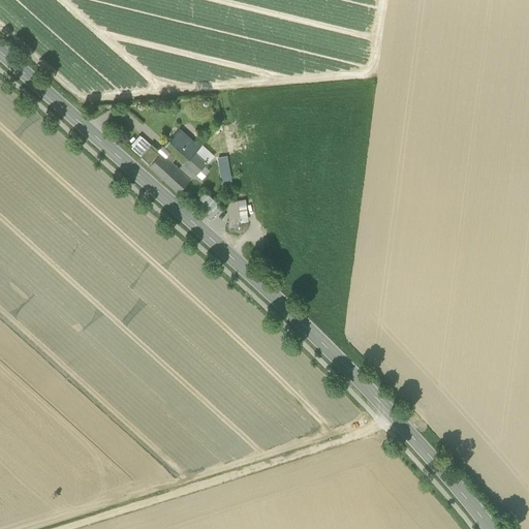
[(165,156),(172,161),(176,157),(183,163),(184,164),(194,153),(199,148),(180,129),(164,147),(170,152),(165,156)]
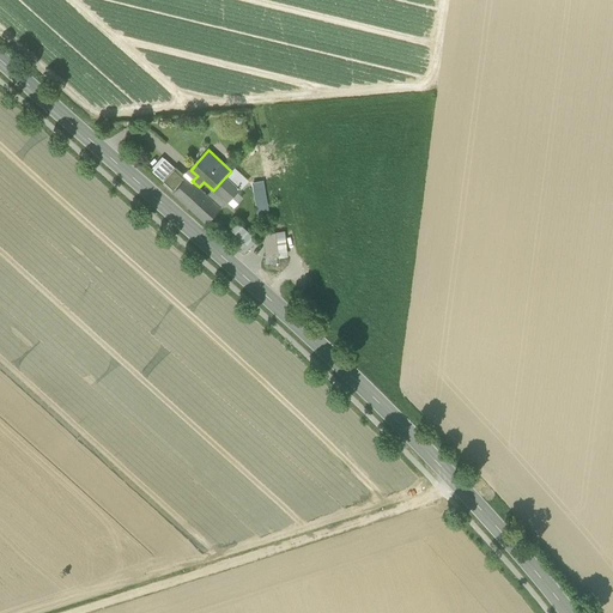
[(152,171),(164,181),(175,169),(163,159),(152,171)]
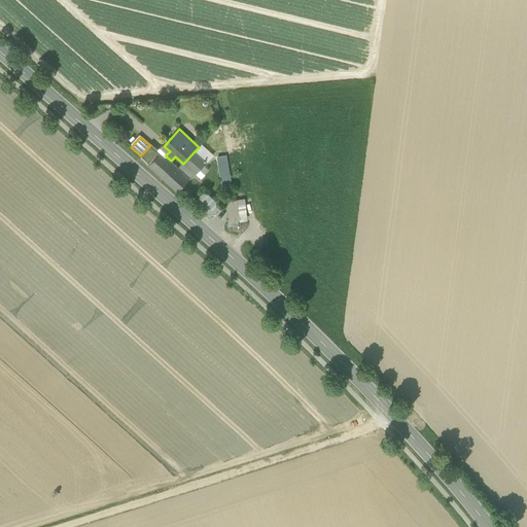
[(170,151),(164,146),(163,144),(157,149),(161,151),(165,155),(170,151)]
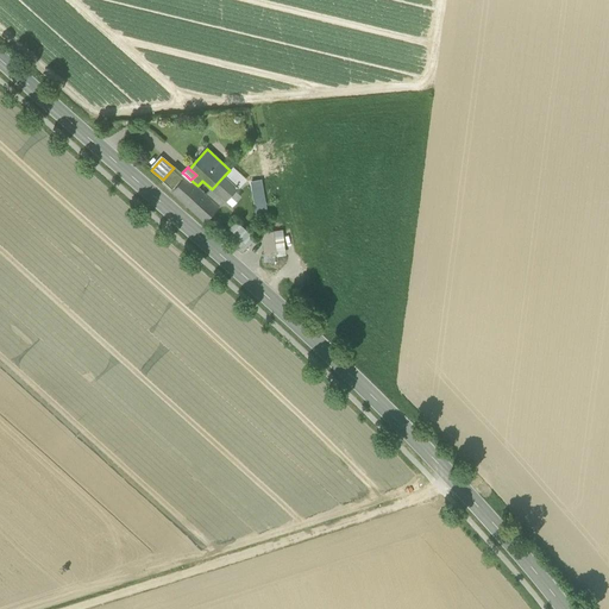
[(230,170),(224,176),(236,187),(238,189),(248,180),(232,167),(230,170)]
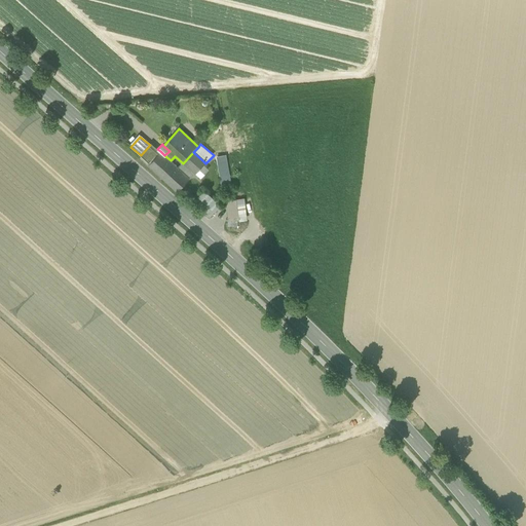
[(150,145),(141,155),(149,163),(159,153),(150,145)]
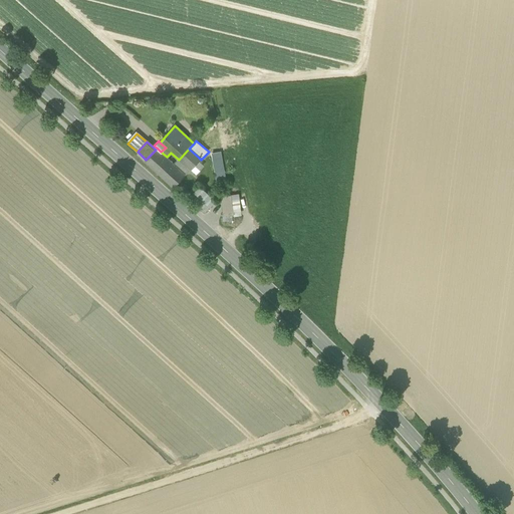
[(159,174),(171,161),(167,157),(161,152),(157,148),(156,150),(146,160),(145,162),(159,174)]
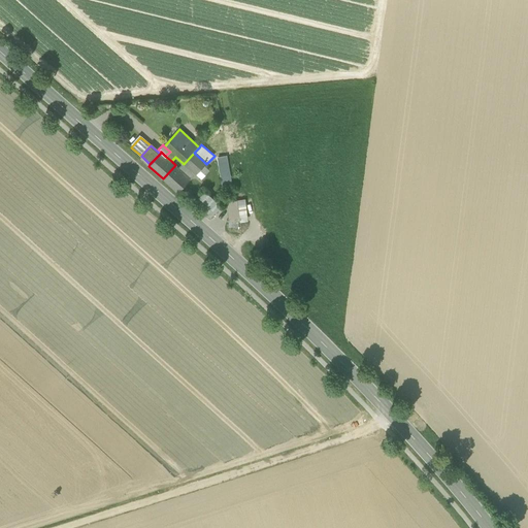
[(184,164),(190,170),(194,173),(195,172),(203,164),(204,162),(194,153),(184,164)]
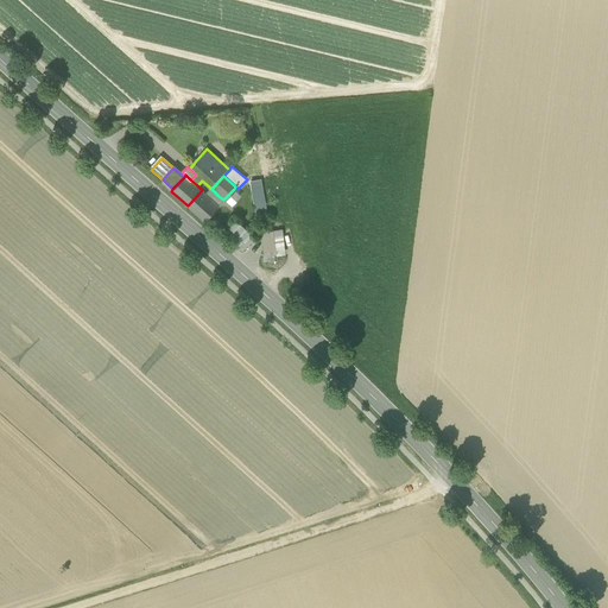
[(267,211),(261,179),(251,181),(257,214),(267,211)]
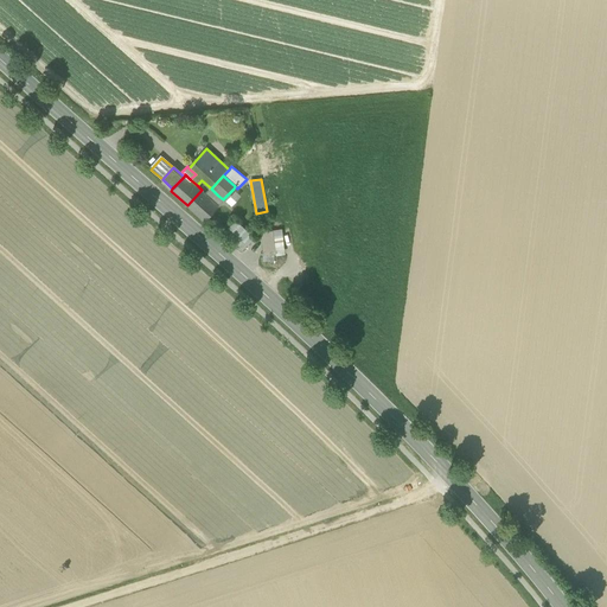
[(204,221),(218,204),(213,200),(218,196),(211,189),(210,187),(205,193),(202,190),(187,205),(204,221)]
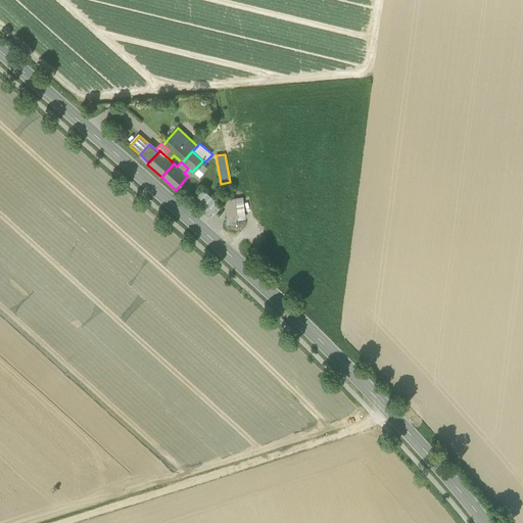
[(201,162),(193,171),(199,177),(207,169),(201,162)]
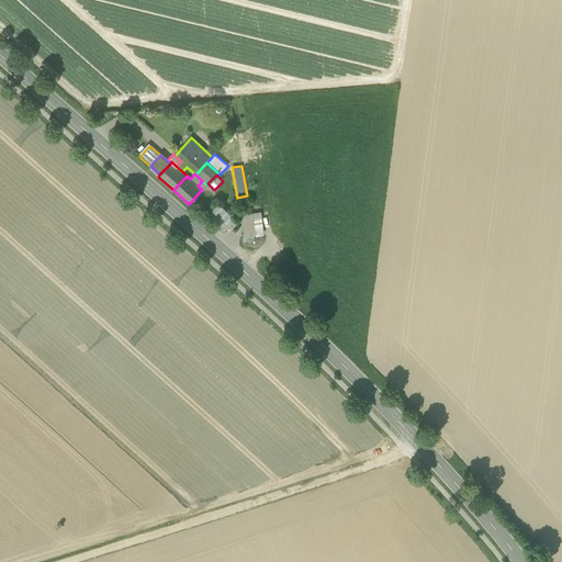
[(218,203),(212,209),(231,225),(236,218),(218,203)]
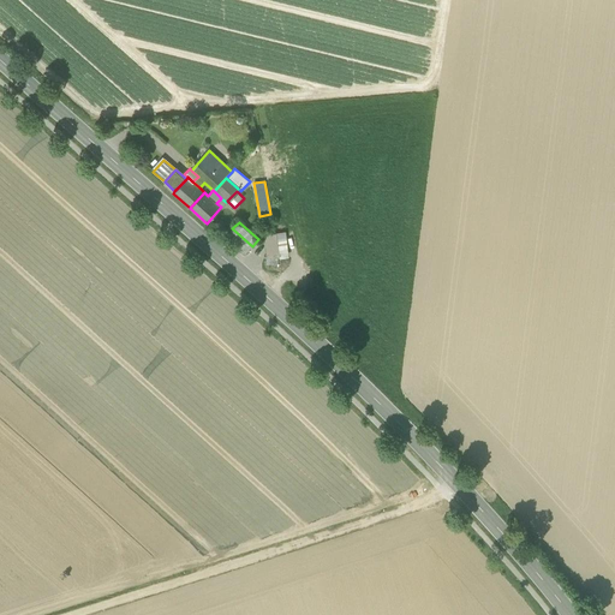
[(226,237),(245,255),(252,246),(232,228),(226,237)]
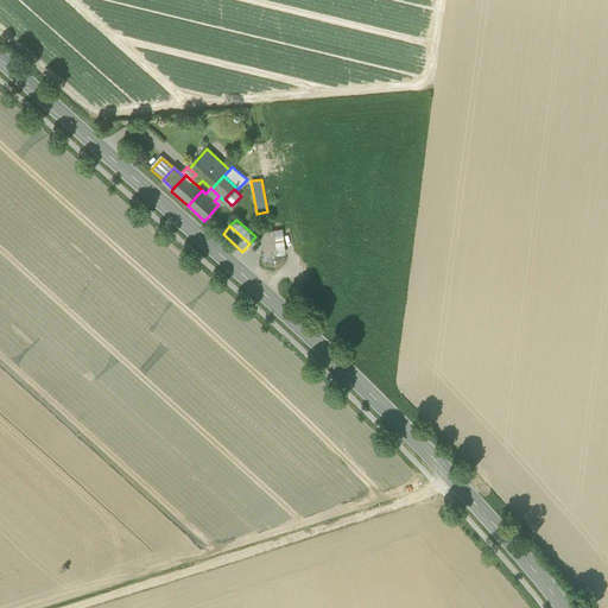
[(273,229),(274,230),(276,255),(285,254),(283,228),(273,229)]
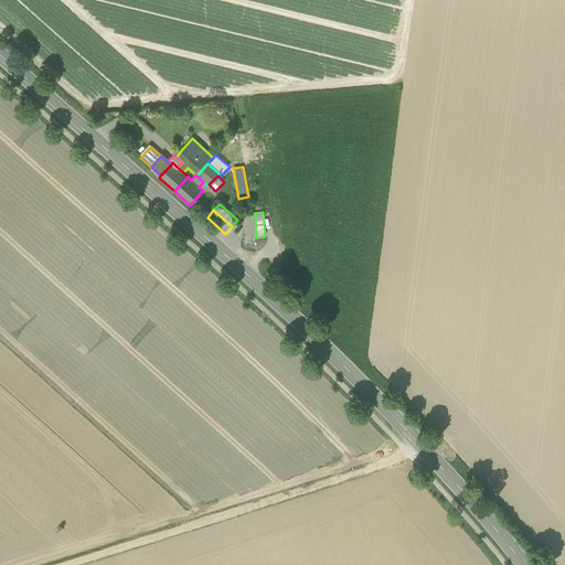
[(255,214),(244,215),(246,238),(256,237),(255,214)]
